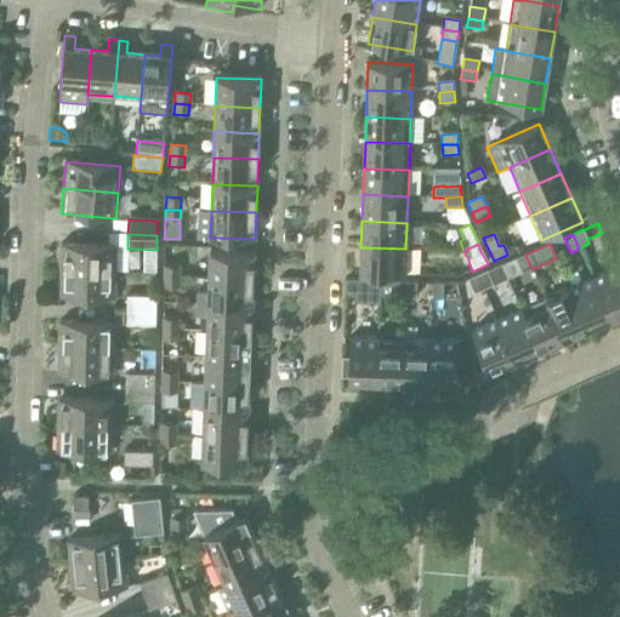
[(61,245),(61,273),(115,274),(115,246),(61,245)]
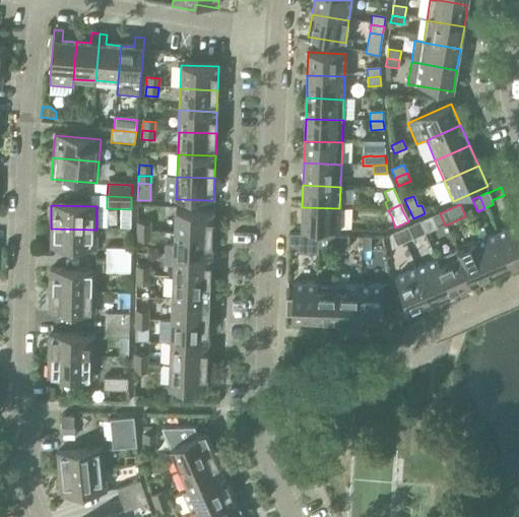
[(338,231),(339,208),(302,207),(302,230),(338,231)]
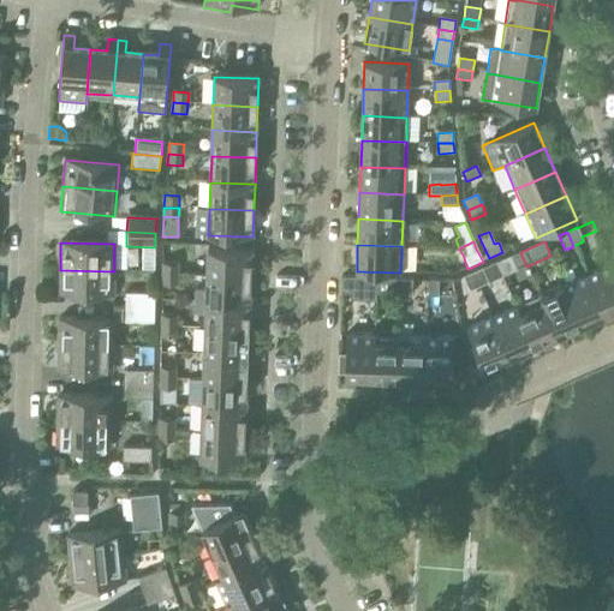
[(208,250),(207,277),(251,279),(252,251),(208,250)]
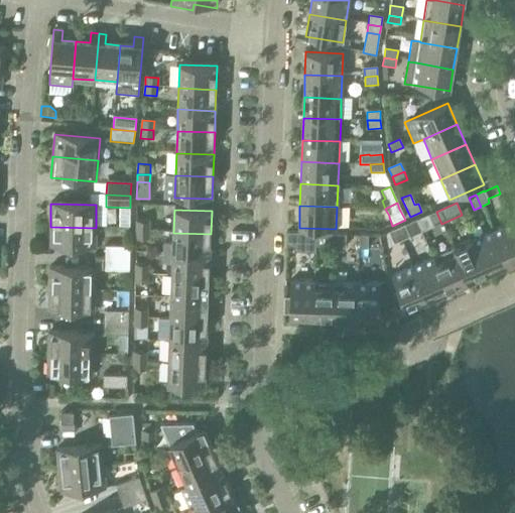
[(441,224),(436,212),(428,216),(433,228),(441,224)]
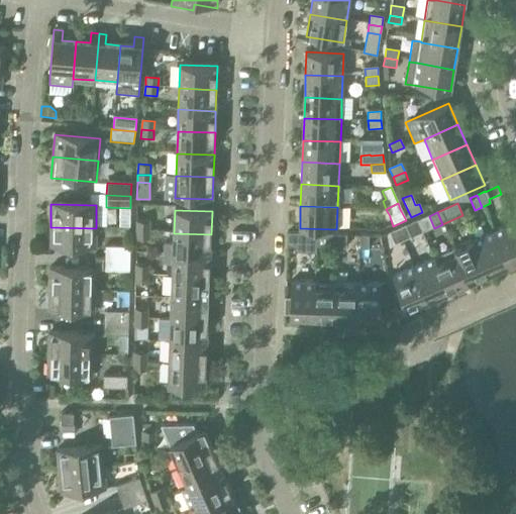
[(136,222),(136,232),(149,232),(149,222),(136,222)]
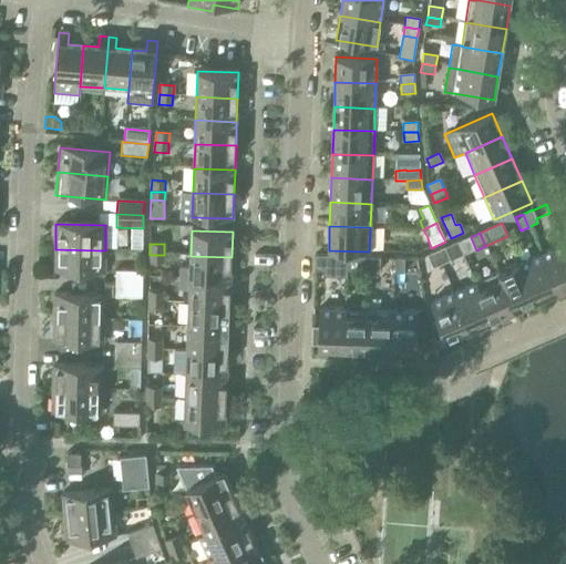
[(565,248),(564,245),(542,255),(557,293),(565,288),(565,248)]
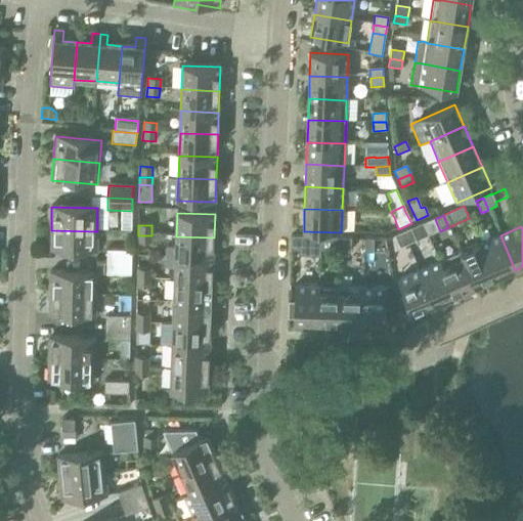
[(410,229),(403,232),(408,245),(417,242),(410,229)]
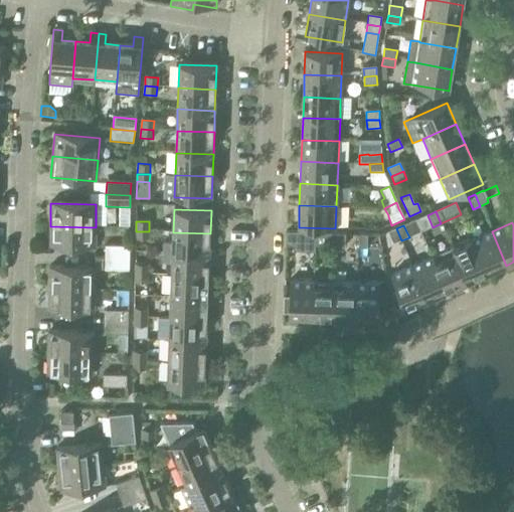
[(95,247),(96,227),(50,226),(49,246),(95,247)]
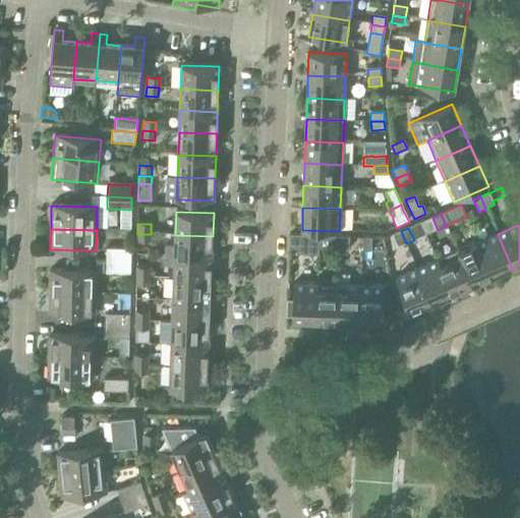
[(401,231),(393,235),(398,247),(406,243),(401,231)]
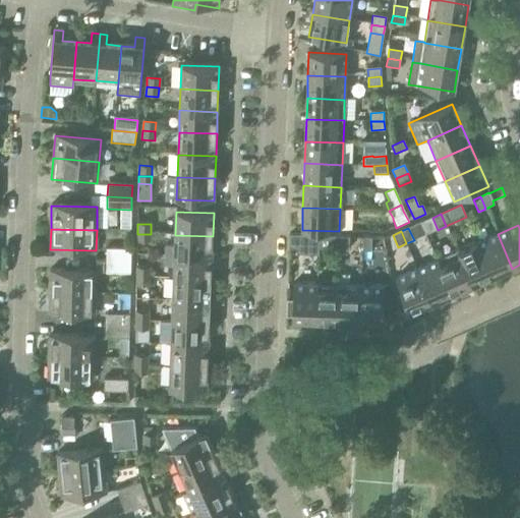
[(150,242),(151,234),(137,234),(137,242),(150,242)]
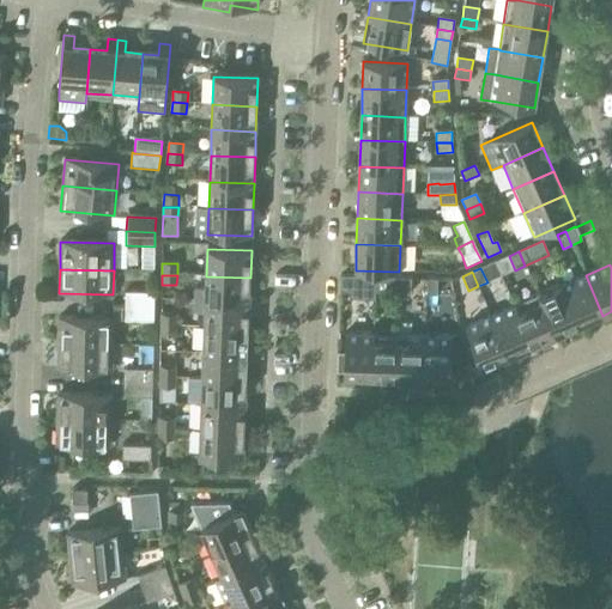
[(603,316),(586,275),(561,286),(579,327),(603,316)]
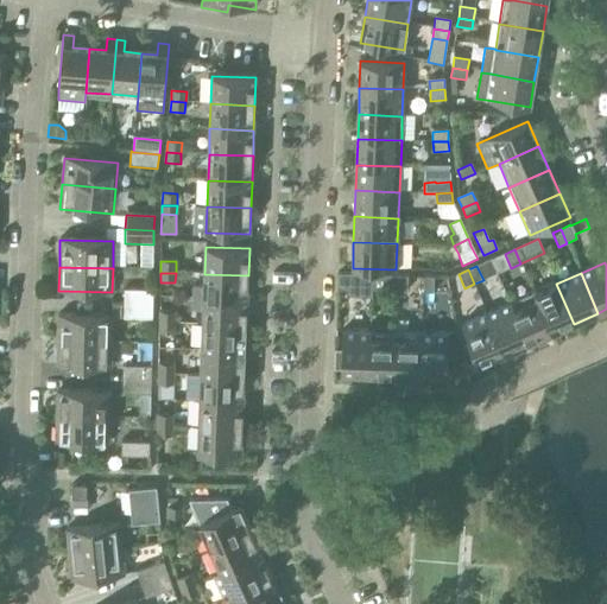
[(204,274),(204,287),(193,287),(191,299),(203,299),(247,302),(248,275),(204,274)]
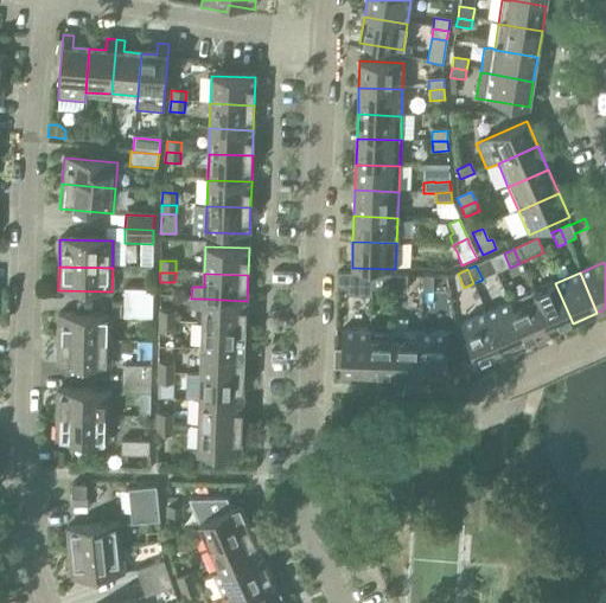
[(371,276),(337,275),(337,290),(345,292),(345,297),(371,299),(371,276)]
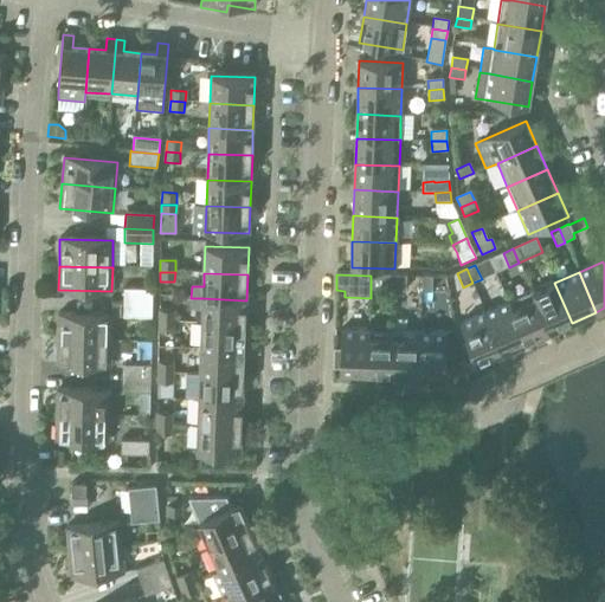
[(396,276),(386,276),(385,291),(396,291),(396,276)]
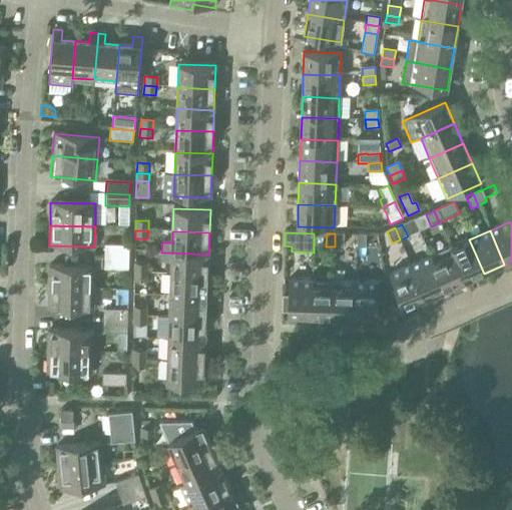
[(335,233),(335,246),(343,247),(344,234),(335,233)]
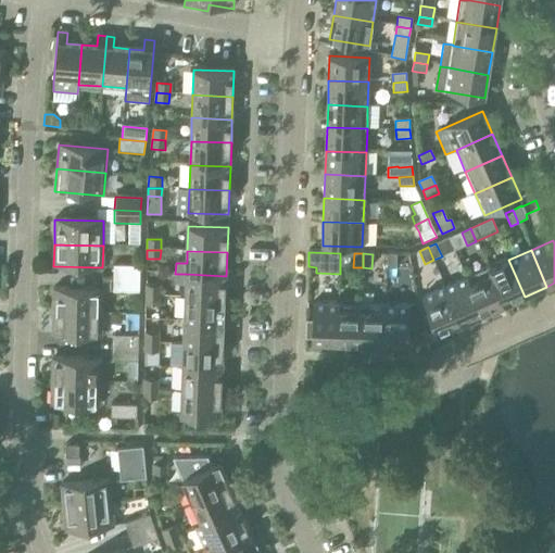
[(387,254),(386,268),(395,268),(395,255),(387,254)]
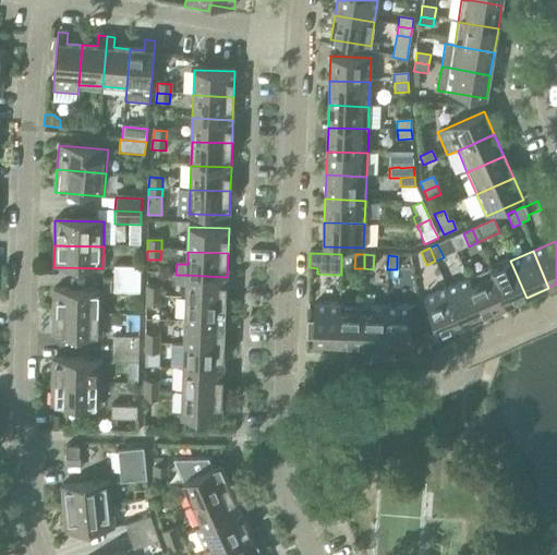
[(510,261),(489,269),(506,306),(527,298),(510,261)]
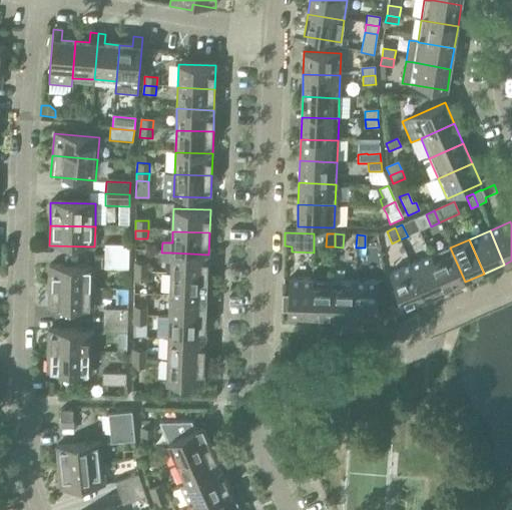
[(104,245),(104,259),(128,259),(128,245),(104,245)]
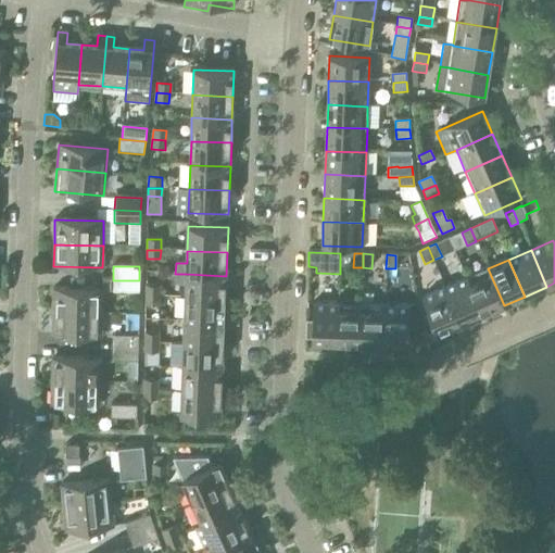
[(504,305),(488,268),(466,278),(482,315),(504,305)]
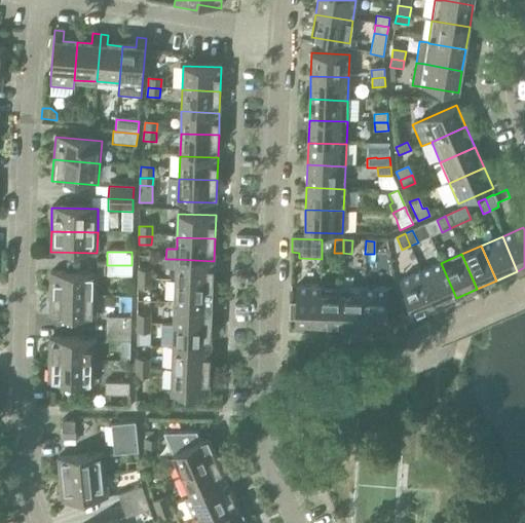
[(214,261),(176,259),(165,259),(165,269),(176,269),(175,282),(213,284),(214,261)]
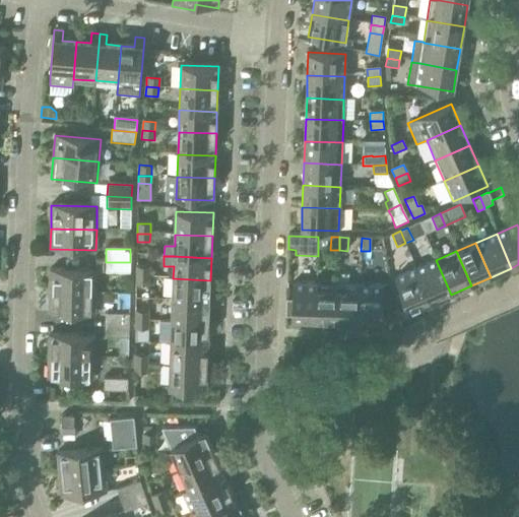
[(431,303),(451,295),(436,260),(416,269),(431,303)]
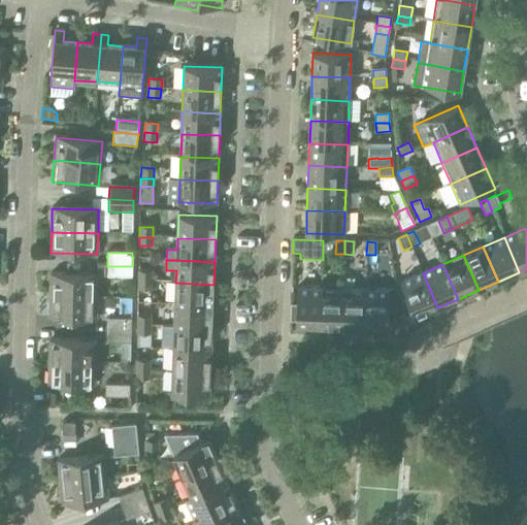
[(132,277),(132,266),(107,266),(107,277),(132,277)]
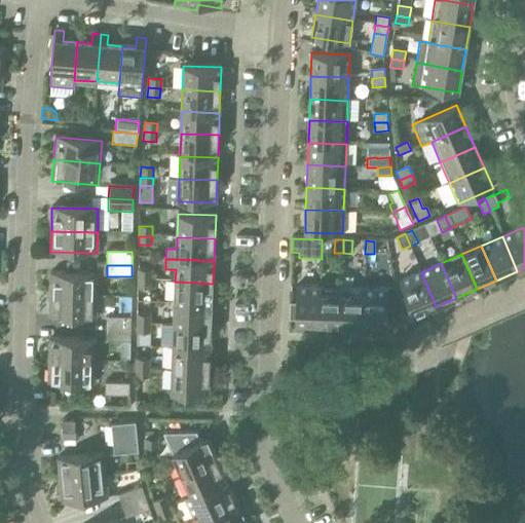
[(138,270),(138,281),(151,281),(151,271),(138,270)]
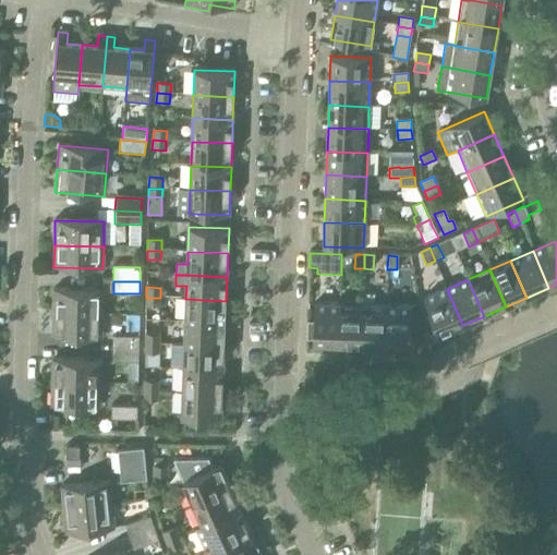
[(424,299),(440,335),(462,325),(447,289),(424,299)]
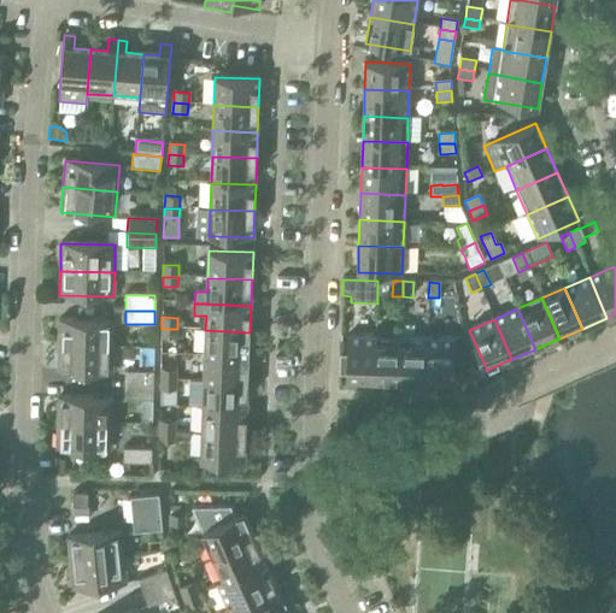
[(59,320),(58,347),(113,348),(113,322),(59,320)]
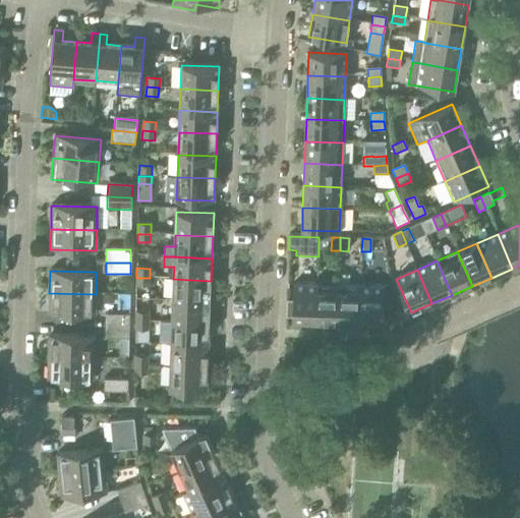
[(136,286),(150,287),(150,278),(136,278),(136,286)]
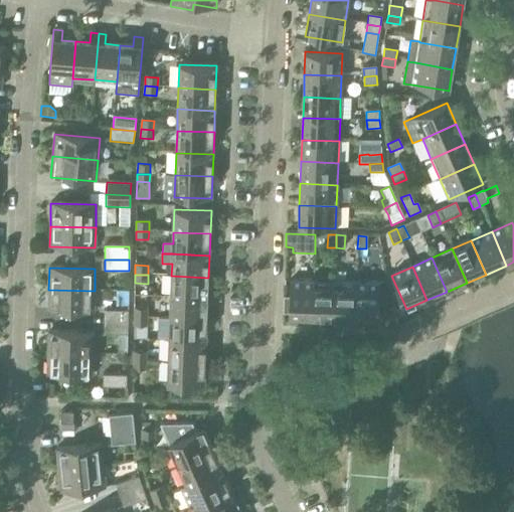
[(207,299),(208,278),(171,276),(170,298),(207,299)]
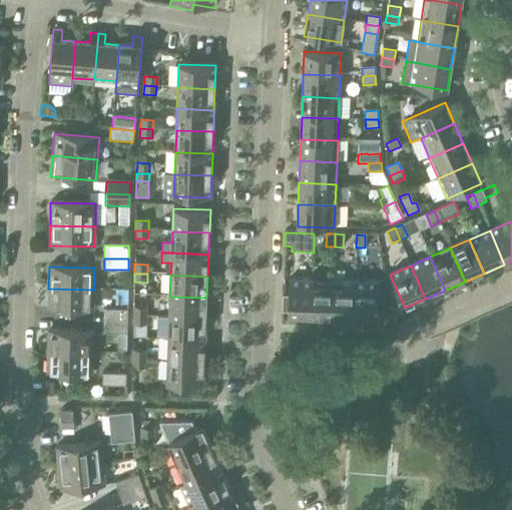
[(288,317),(310,317),(312,281),(290,280),(289,297),(283,296),(282,312),(288,313),(288,317)]
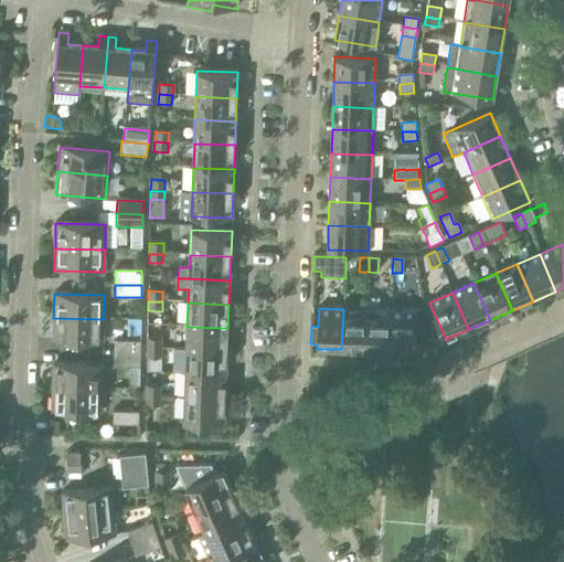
[(365,350),(366,309),(343,309),(341,349),(365,350)]
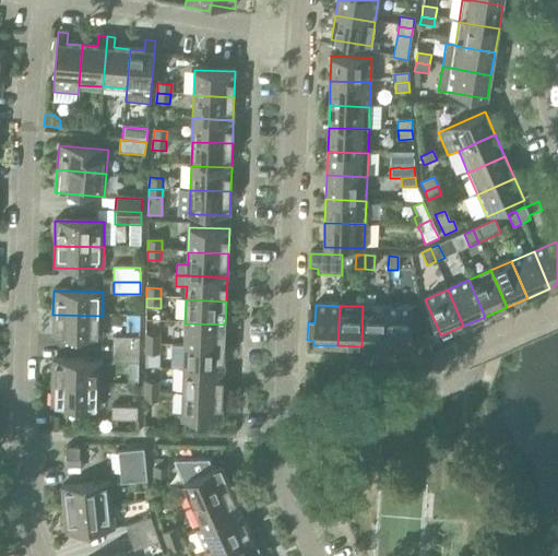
[(386,347),(387,307),(363,306),(361,346),(386,347)]
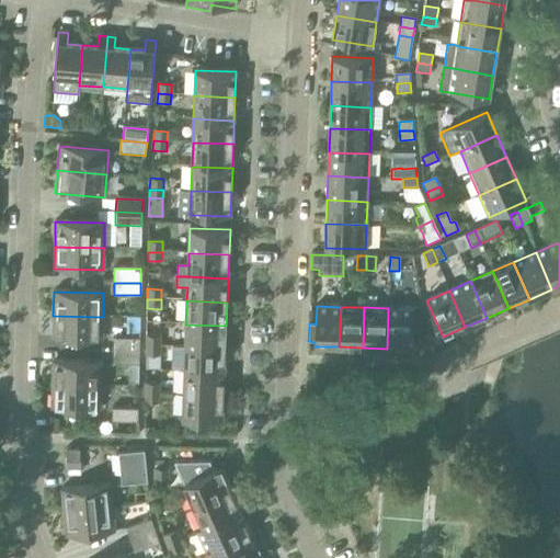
[(413,309),(388,308),(387,349),(411,350),(413,309)]
